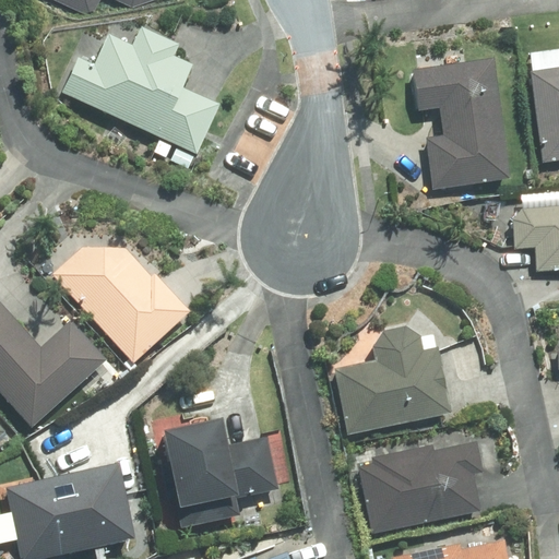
[(58,0),(80,12),(93,7),(96,0),(119,0),(129,4),(142,0),(58,0)]
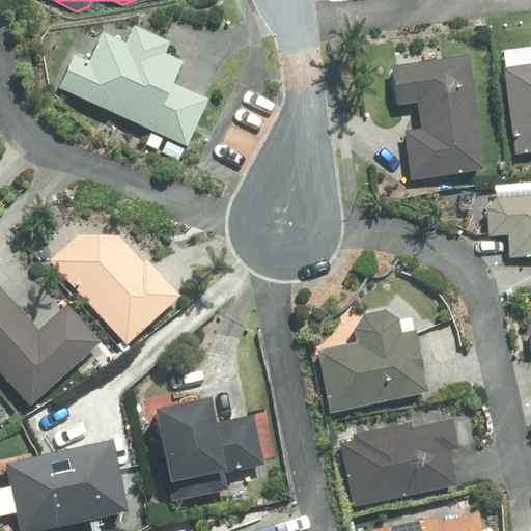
[(151,132),(146,144),(156,149),(162,136),(185,146),(205,99),(170,83),(180,60),(162,53),(167,42),(132,25),(123,43),(102,32),(88,62),(73,55),(57,88),(151,132)]
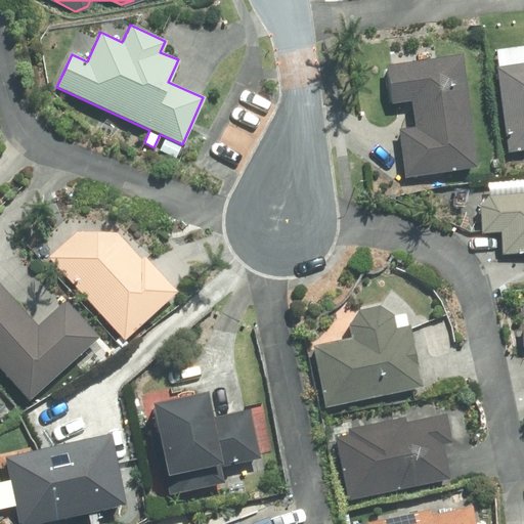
[(495,68),(507,151),(523,149),(523,46),(496,50),(498,67),(495,68)]
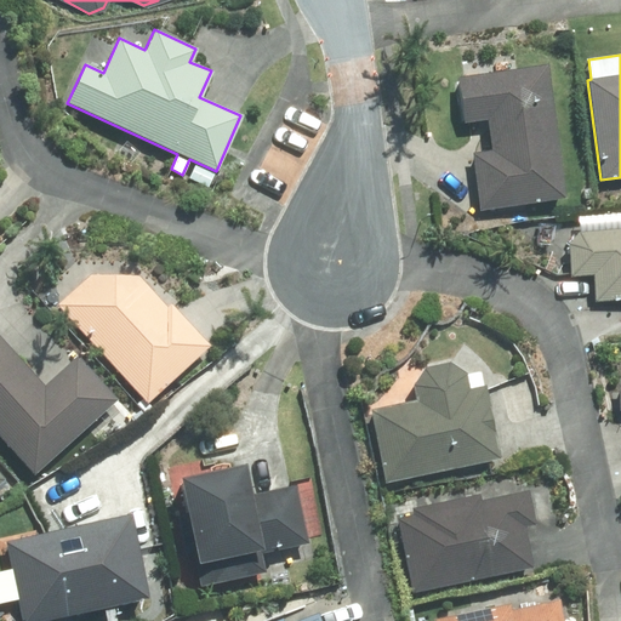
[(471,154),(479,211),(565,199),(548,63),(456,75),(463,123),(486,120),(490,152),(471,154)]
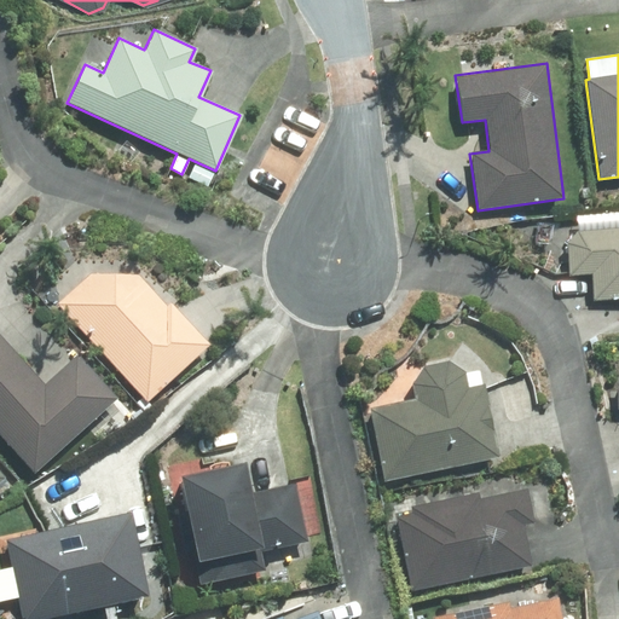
[(578,237),(566,238),(570,275),(591,272),(594,300),(618,298),(618,227),(578,232),(578,237)]
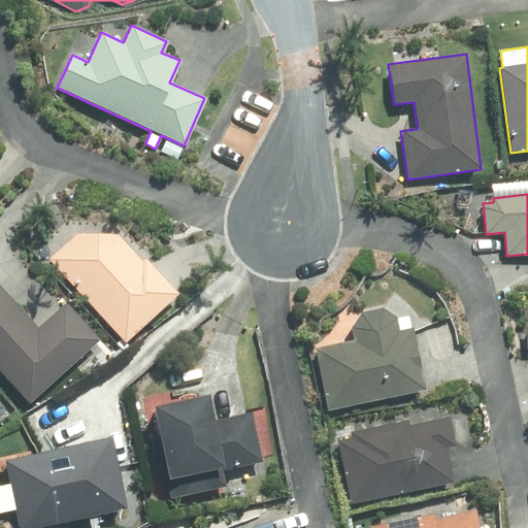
[(47,260),(125,344),(178,295),(143,257),(141,260),(119,234),(77,232),(47,260)]
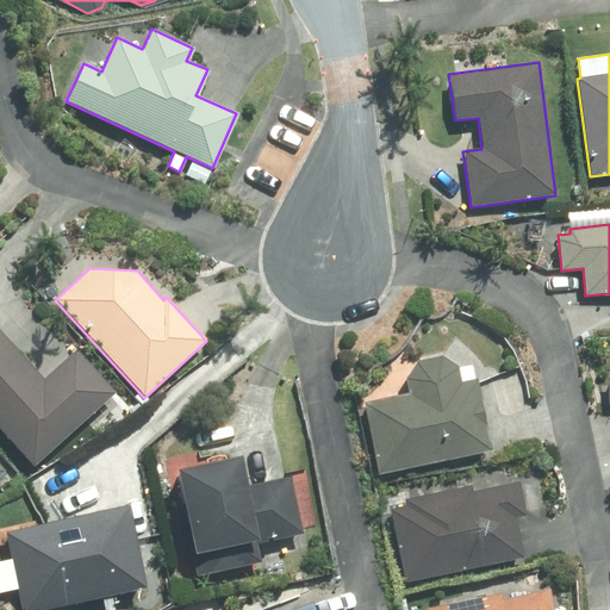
[(0,430),(32,467),(112,396),(72,352),(42,379),(0,332),(0,430)]
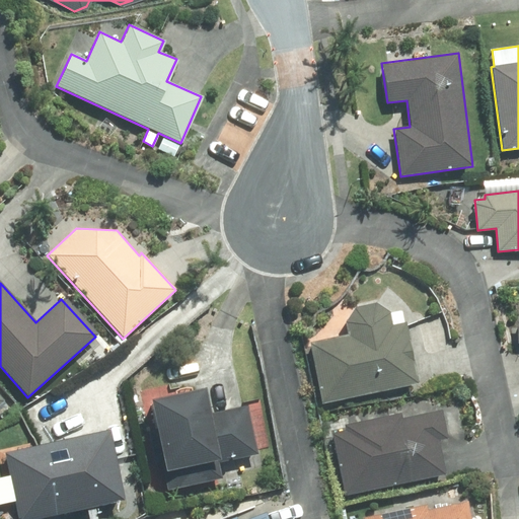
[(317,342),(308,344),(321,403),(417,383),(404,322),(402,322),(400,310),(389,313),(377,304),(353,310),(345,321),(314,327),(317,342)]
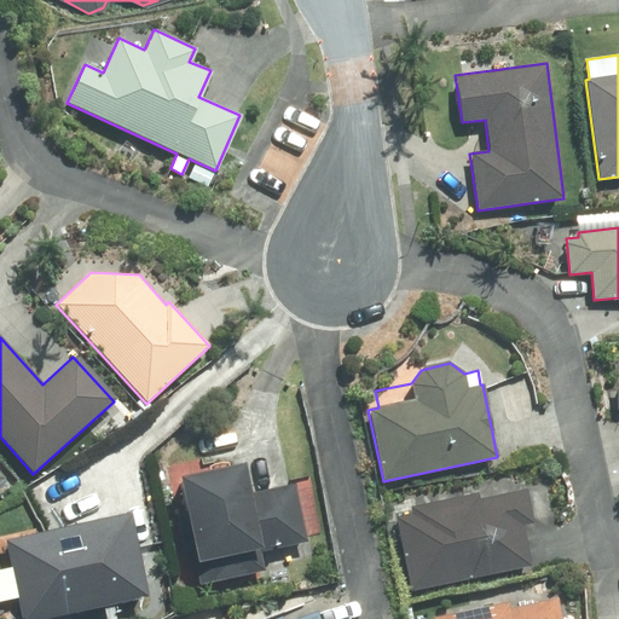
[(242,464),(178,476),(198,583),(264,571),(259,549),(306,541),(295,484),(247,492),(242,464)]
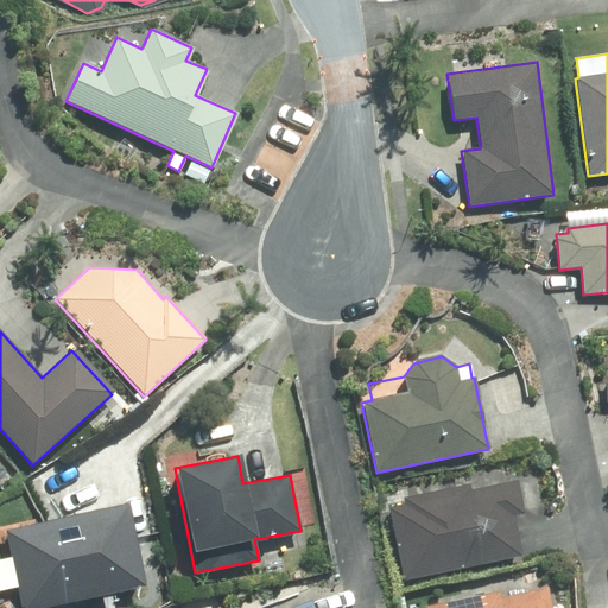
[(405,504),(388,507),(404,581),(520,555),(512,515),(524,513),(515,479),(470,489),(469,483),(404,498),(405,504)]
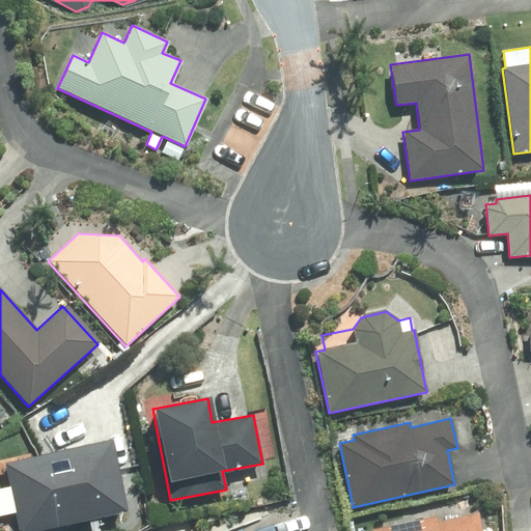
[(105,445),(2,467),(16,530),(42,530),(119,514),(105,445)]
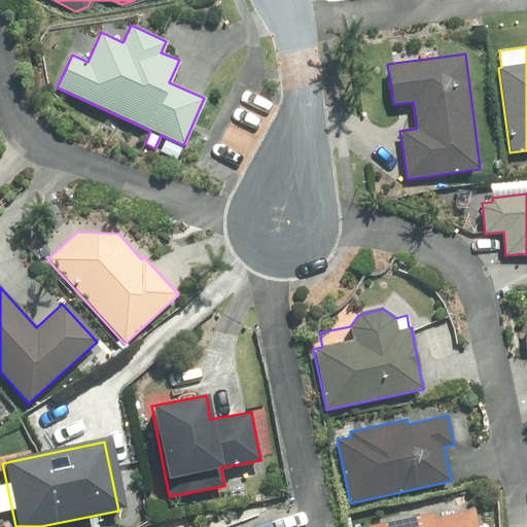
[(477,526),(473,511),(432,519),(431,514),(370,526),(369,526),(477,526)]
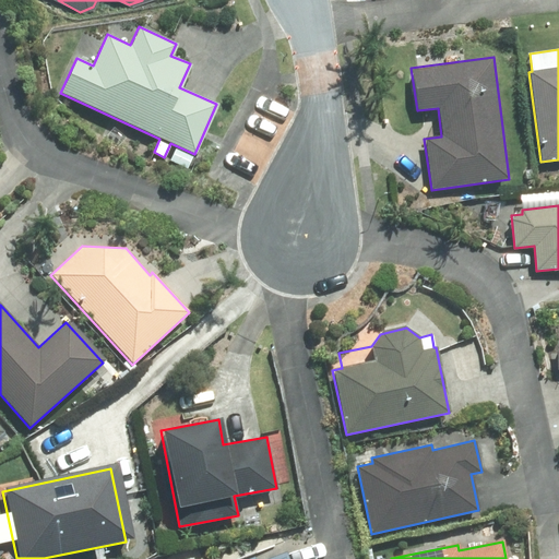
All buildings are outlined.
